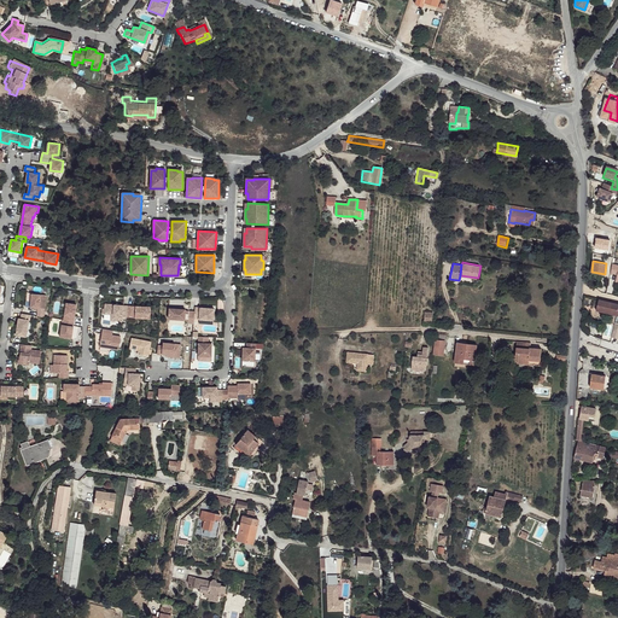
[(41,295),(31,293),(30,308),(40,308),(41,295)]
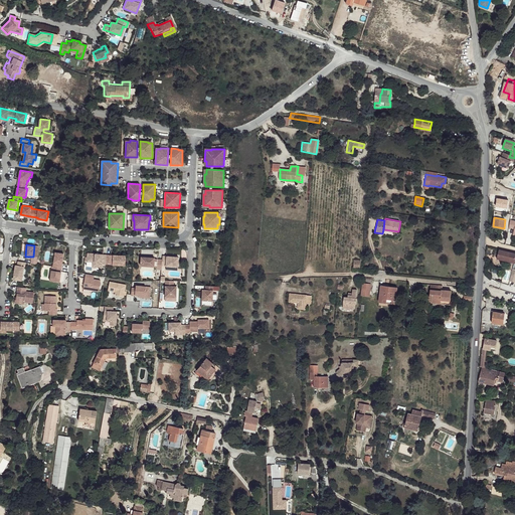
[(497,258),(497,259),(498,260),(514,263),(514,252),(509,251),(500,249),(497,258)]
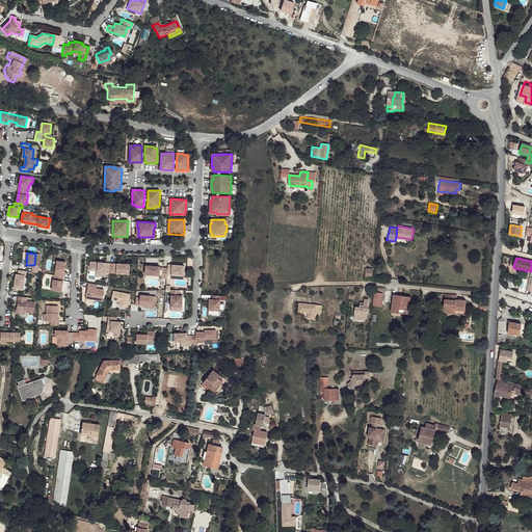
[(64,262),(55,261),(54,276),(62,277),(64,262)]
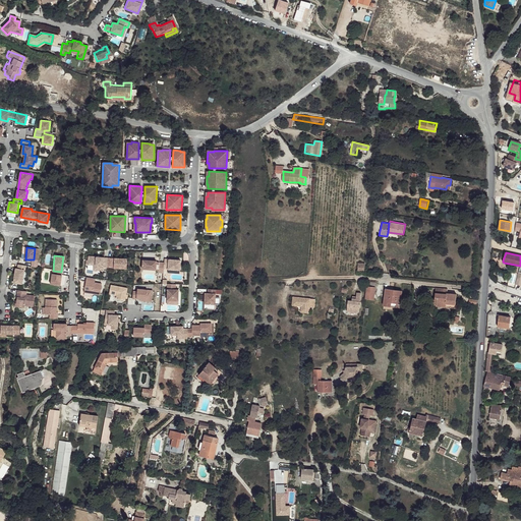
[(106,269),(107,258),(88,257),(87,266),(95,266),(94,271),(102,272),(102,269),(106,269)]
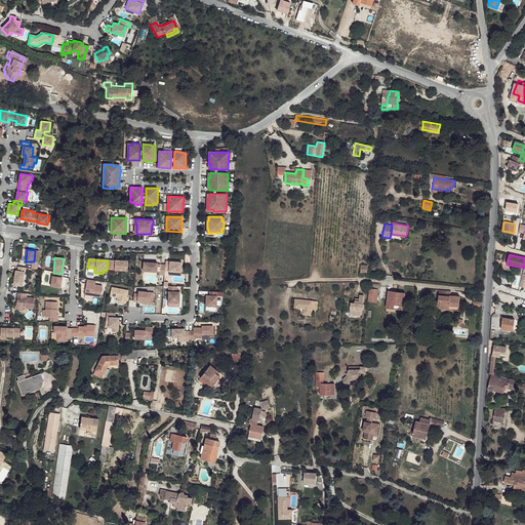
[(127,261),(108,260),(107,271),(126,272),(127,261)]
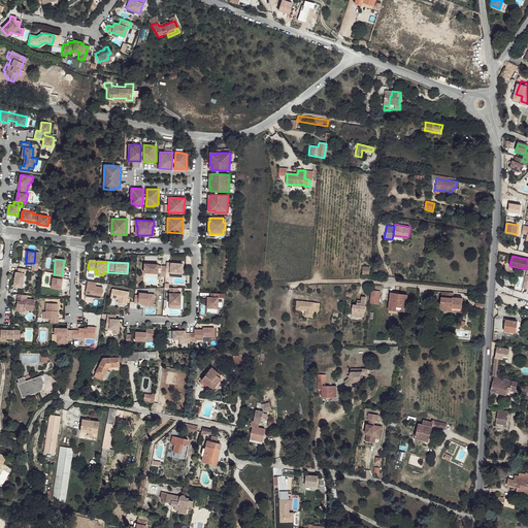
[(182,265),(165,263),(165,267),(165,273),(180,274),(182,265)]
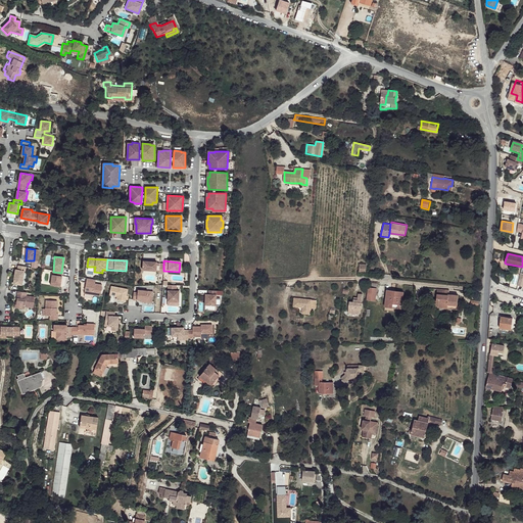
[(155,263),(142,262),(141,271),(157,272),(157,275),(162,275),(163,271),(163,265),(158,264),(158,266),(155,266),(155,263)]
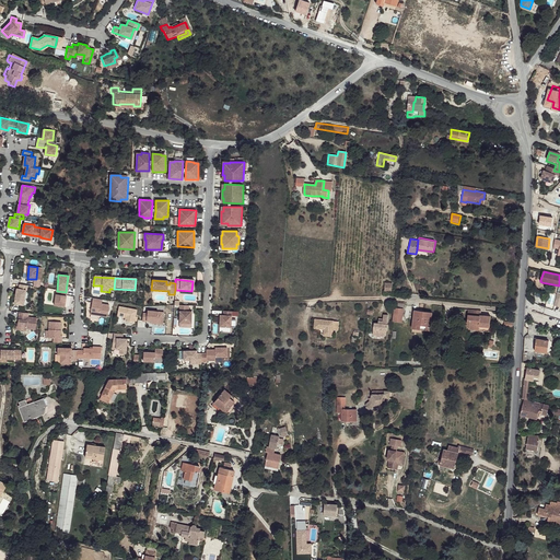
[(26,287),(19,284),(18,290),(15,289),(13,304),(22,306),(25,291),(26,291),(26,287)]
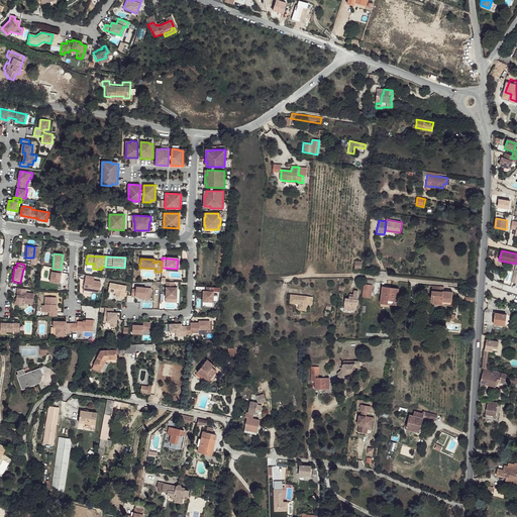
[(60,273),(50,272),(49,283),(59,284),(60,273)]
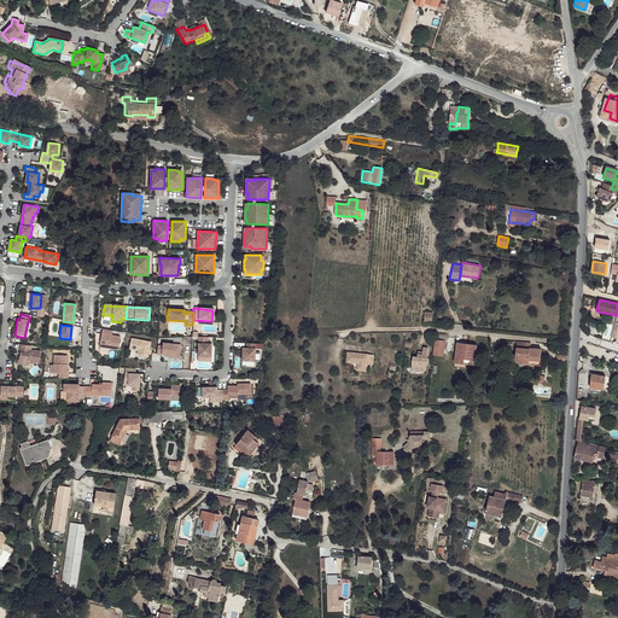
[(111,331),(101,330),(98,348),(117,351),(120,337),(111,336),(111,331)]
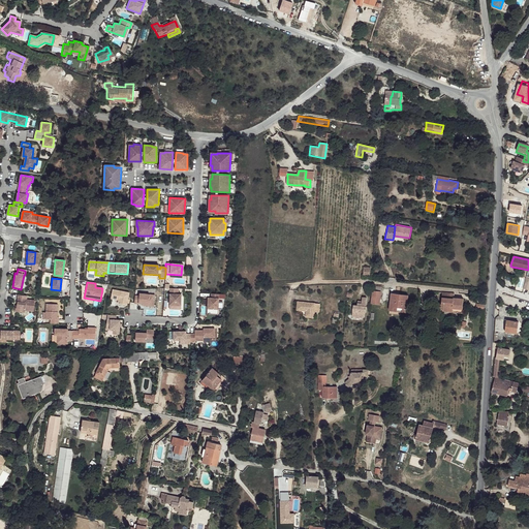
[(178,289),(168,289),(168,306),(180,306),(180,294),(177,294),(178,289)]
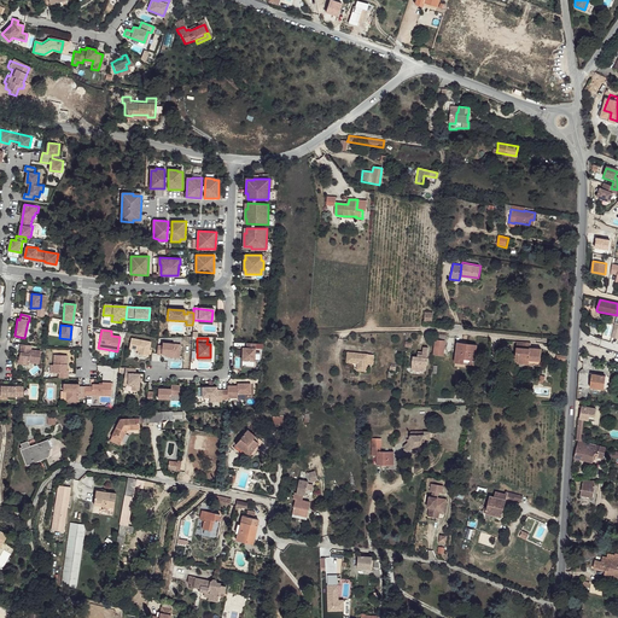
[(150,343),(130,339),(128,350),(136,351),(136,355),(146,357),(150,343)]
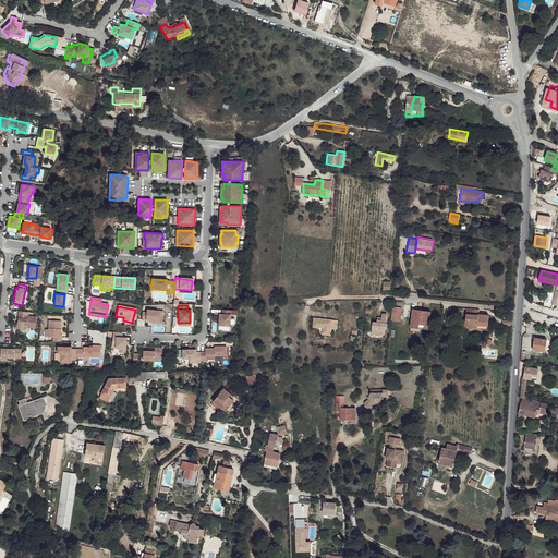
[(392,307),(391,322),(401,323),(402,307),(392,307)]
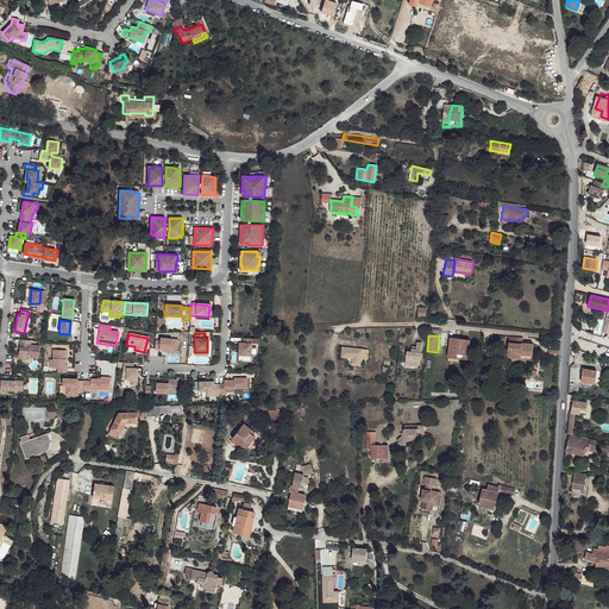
[(504,350),(503,356),(520,357),(521,353),(532,355),(533,344),(522,343),(522,337),(509,336),(508,350),(504,350)]
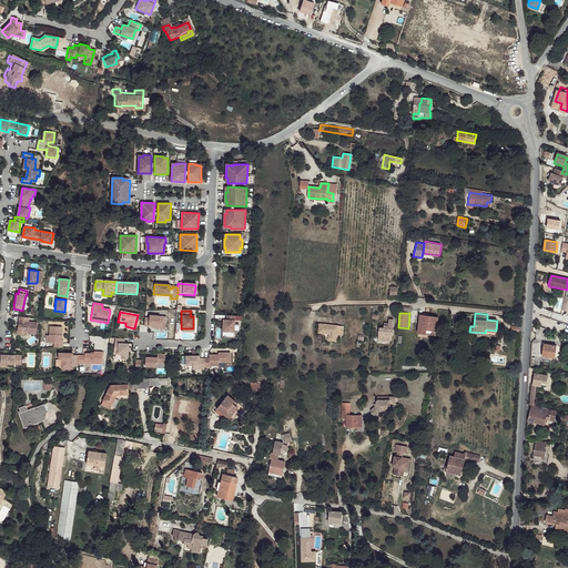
[(421,314),(418,332),(435,335),(438,316),(421,314)]
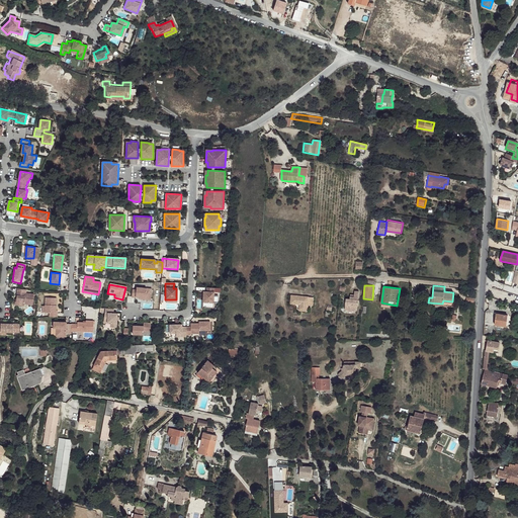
[(132,290),(131,297),(135,297),(145,298),(146,289),(136,288),(136,290),(132,290)]
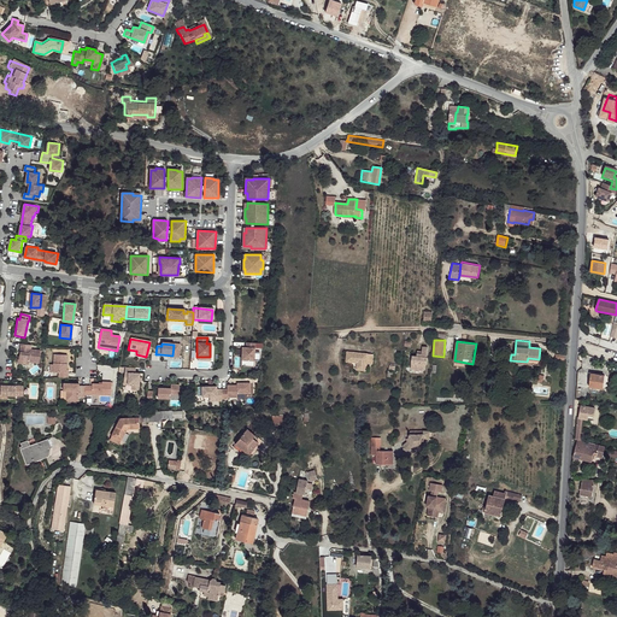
[(241,360),(253,360),(254,344),(245,344),(245,347),(241,347),(241,360)]
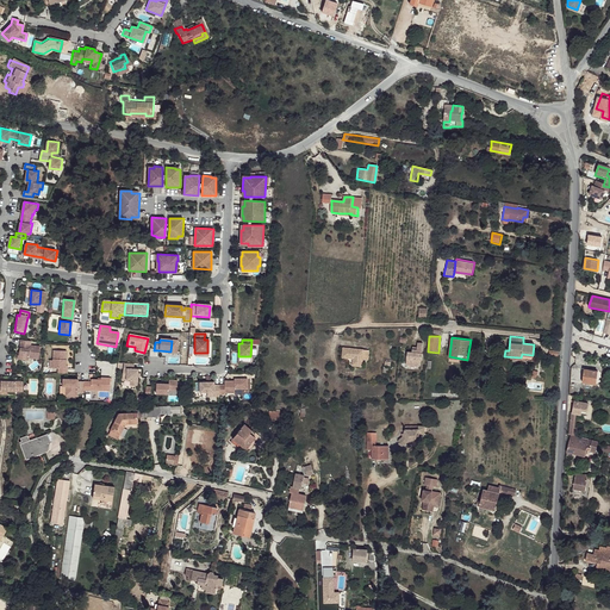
[(30,341),(20,341),(19,353),(18,360),(27,361),(29,359),(38,359),(39,347),(29,346),(30,341)]
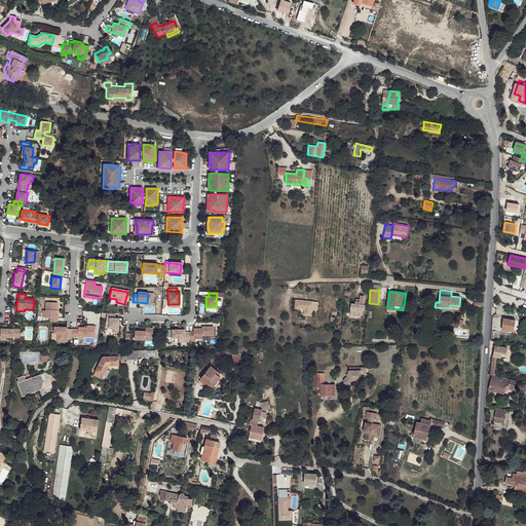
[(365,295),(361,295),(361,299),(361,301),(357,301),(357,303),(352,303),(351,314),(363,315),(364,309),(365,309),(365,304),(365,295)]
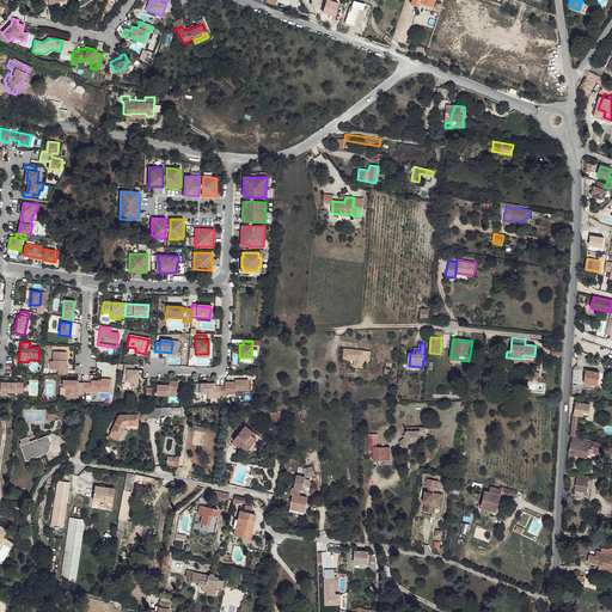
[(369,350),(343,348),(342,359),(353,360),(353,363),(363,365),(363,360),(368,361),(369,350)]
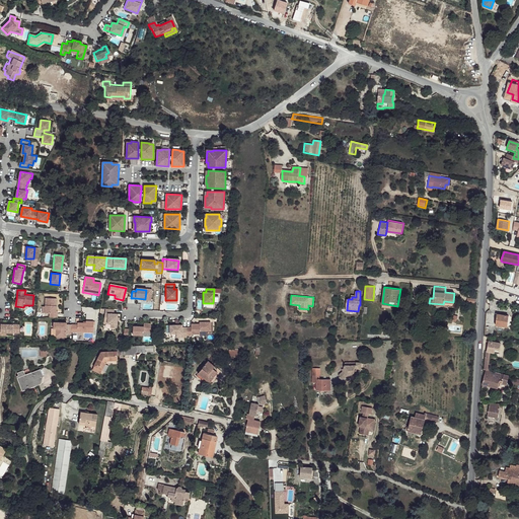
[(56,298),(45,298),(44,313),(49,313),(49,317),(56,317),(56,313),(55,313),(56,298)]
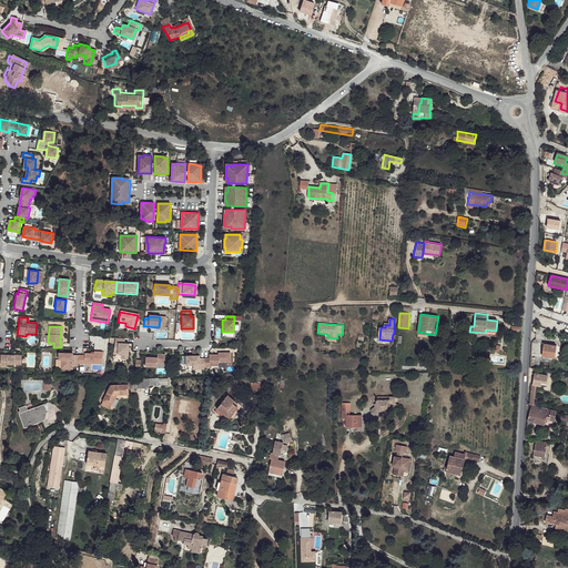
[(113,343),(112,354),(121,354),(120,359),(127,359),(128,344),(123,344),(123,338),(114,338),(113,343)]
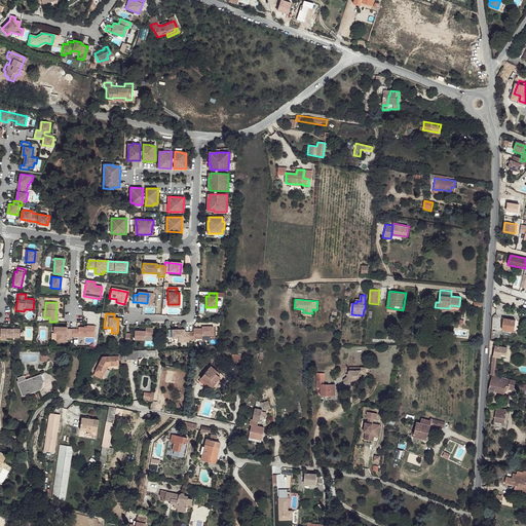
[(504,318),(502,330),(514,332),(516,321),(504,318)]
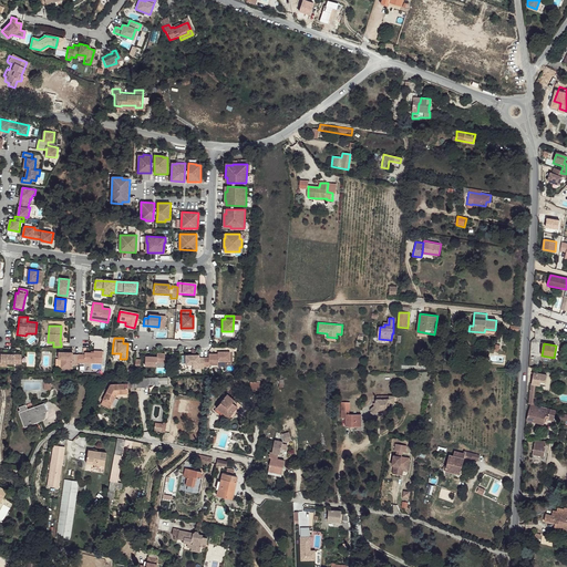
[(83,353),(83,356),(78,354),(76,363),(83,363),(83,362),(101,363),(101,351),(93,351),(93,353),(83,353)]
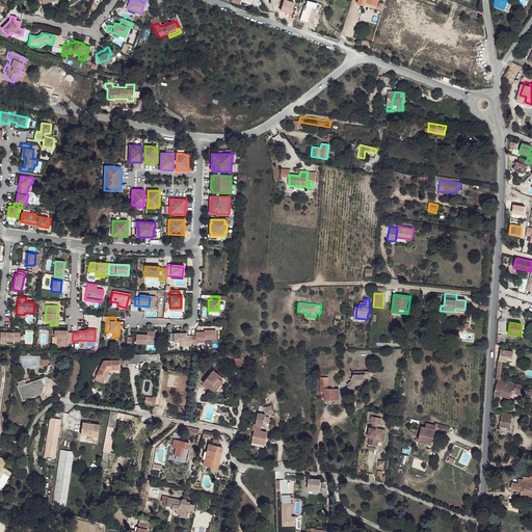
[(65,331),(53,330),(52,337),(55,337),(55,346),(65,346),(65,331)]
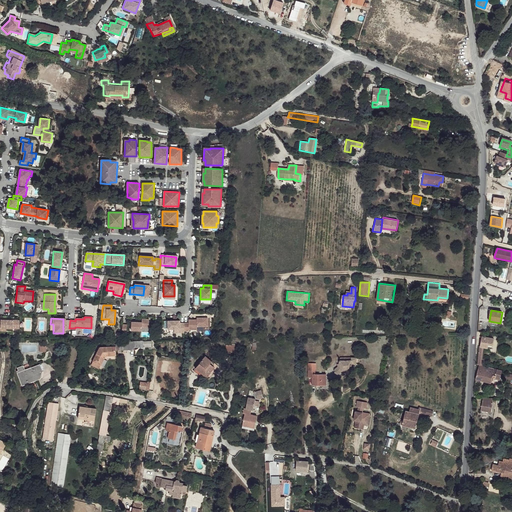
[(188,324),(183,324),(183,332),(188,332),(188,330),(196,330),(196,327),(207,327),(206,318),(196,319),(196,320),(187,321),(188,324)]
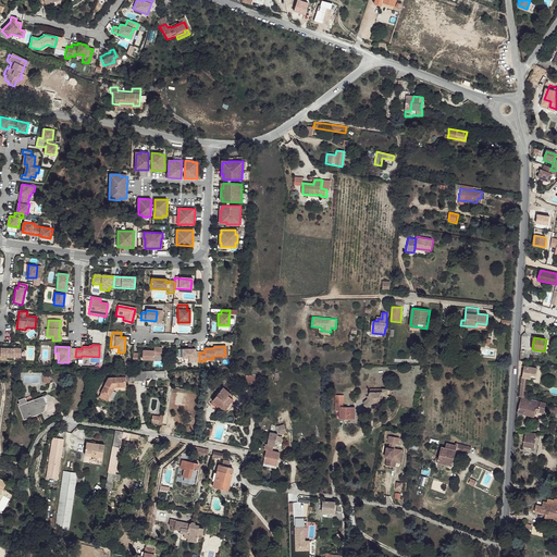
[(153,351),(141,351),(141,360),(153,360),(153,357),(161,357),(161,347),(153,348),(153,351)]
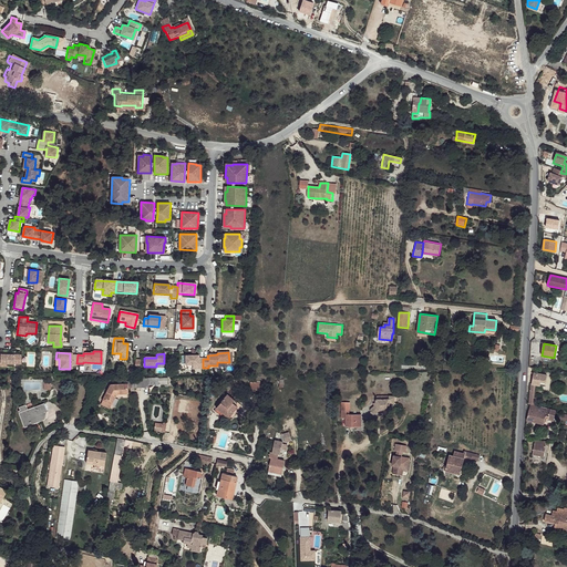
[(0,358),(0,357),(0,367),(7,368),(7,364),(21,364),(21,356),(0,354),(0,358)]
